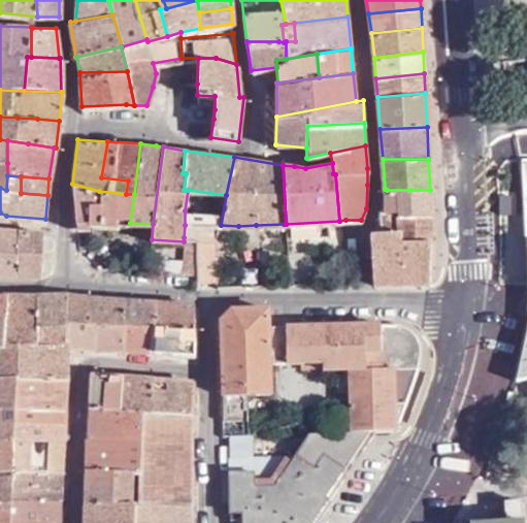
[(72,184),(76,223),(90,223),(130,224),(130,223),(134,194),(126,194),(99,191),(72,184)]
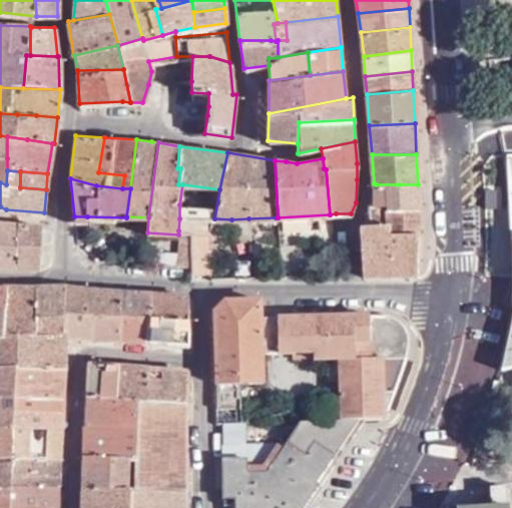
[(388,233),(417,233),(419,209),(399,208),(399,184),(376,184),(374,183),(368,197),(370,223),(388,223),(388,233)]
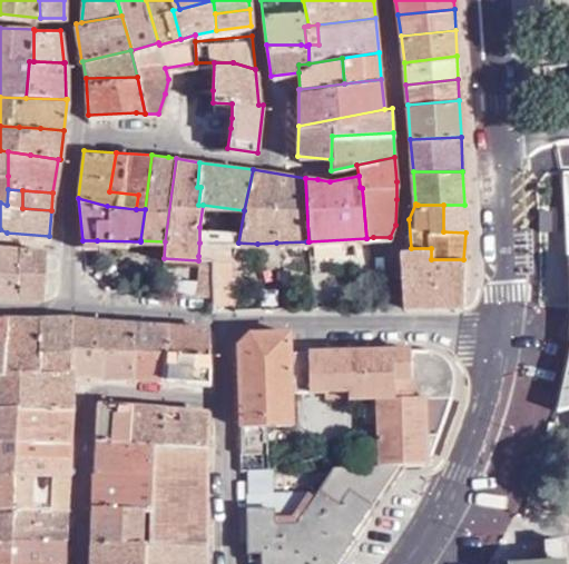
[(443,231),(466,233),(464,205),(443,205),(443,231)]
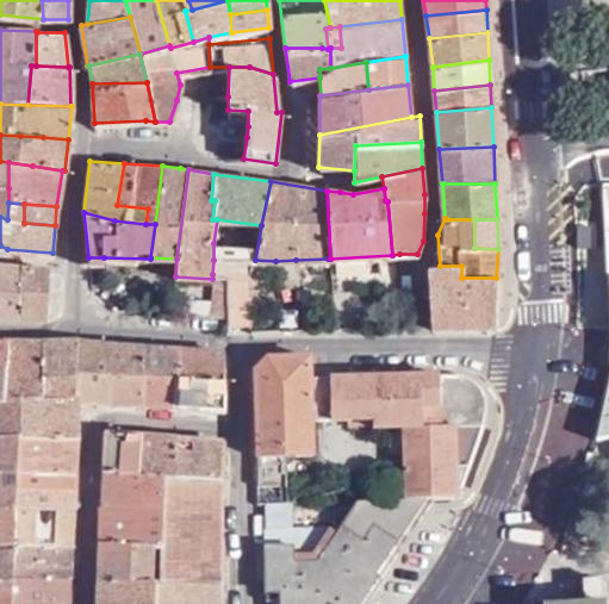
[(249,272),(250,260),(230,260),(230,267),(236,272),(249,272)]
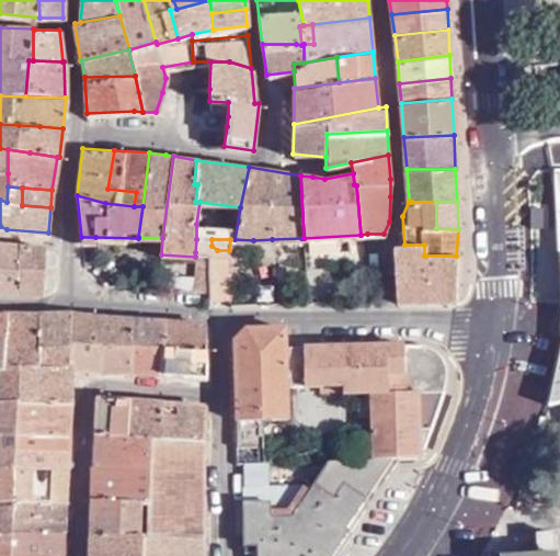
[(272,261),(272,239),(253,240),(253,262),(272,261)]
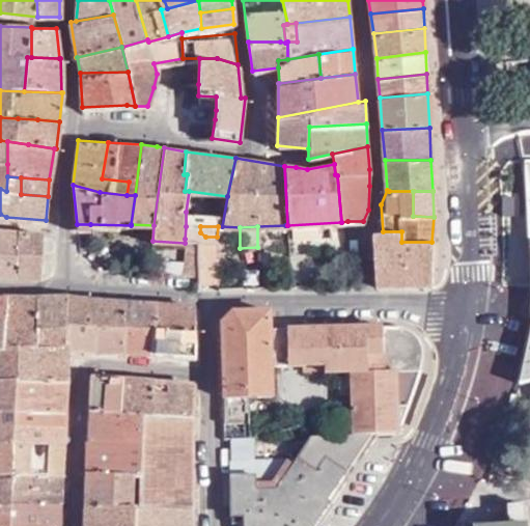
[(0,276),(15,277),(19,229),(0,227),(0,276)]
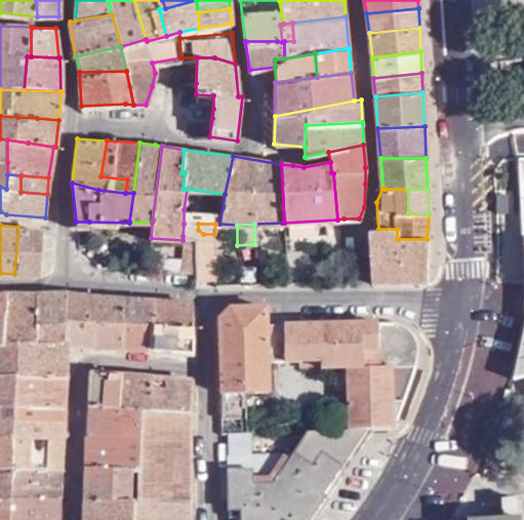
[(42,229),(18,227),(14,274),(41,273),(42,229)]
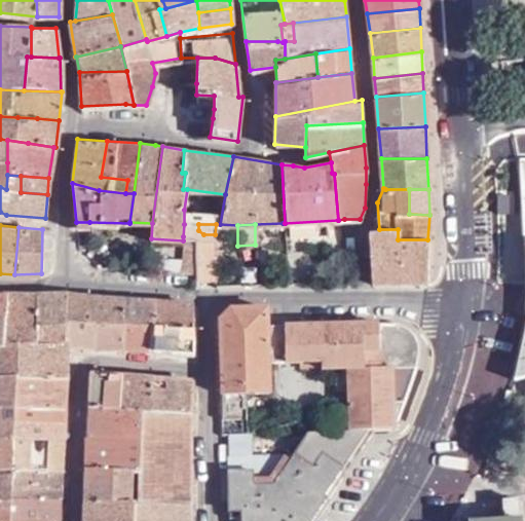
[(426,282),(427,239),(398,239),(398,229),(379,229),(369,229),(371,282),(426,282)]
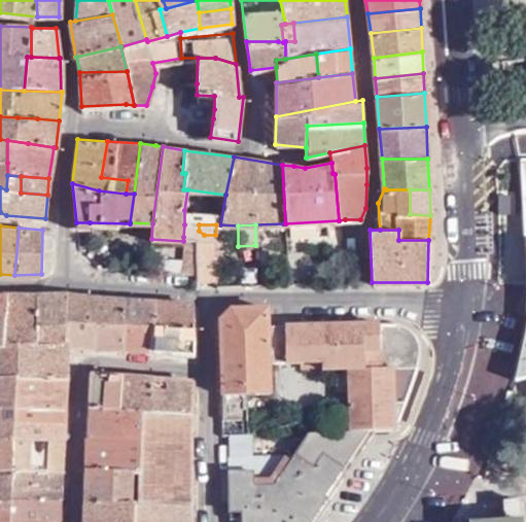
[(196,271),(196,238),(183,237),(183,241),(179,270),(196,271)]
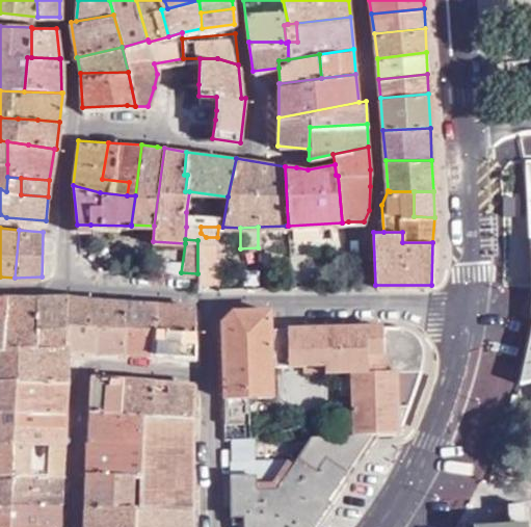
[(197,281),(213,281),(213,240),(197,240),(197,273),(197,281)]
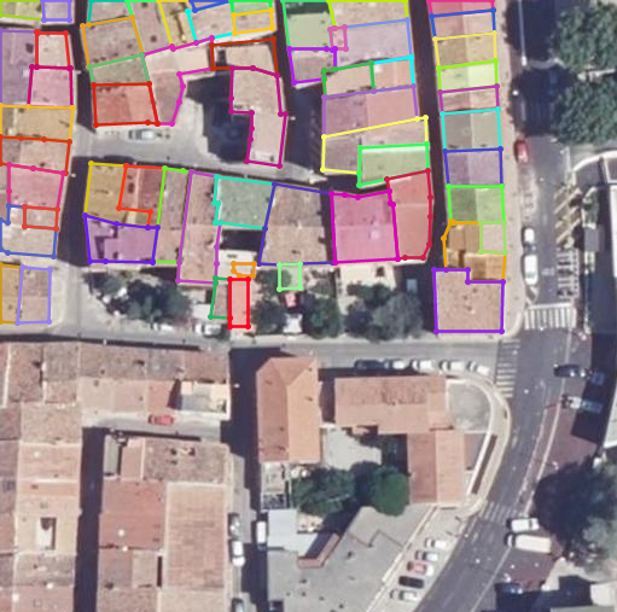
[(4,373),(1,403),(40,403),(40,343),(7,342),(4,373)]
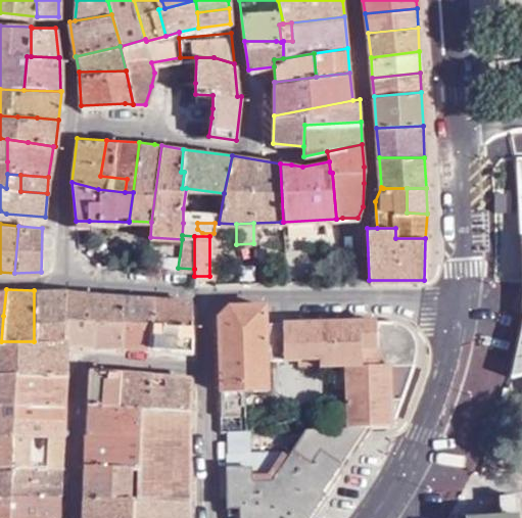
[(0,372),(16,372),(16,373),(66,373),(66,341),(64,341),(64,315),(65,291),(65,290),(34,290),(34,341),(1,341),(0,341),(0,372)]
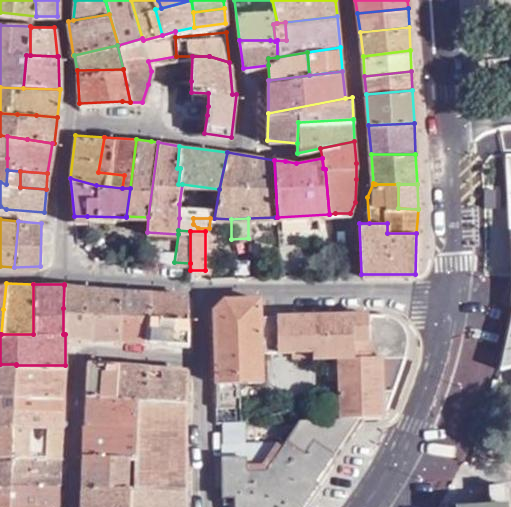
[(64,285),(63,308),(94,310),(120,312),(121,313),(121,289),(64,285)]
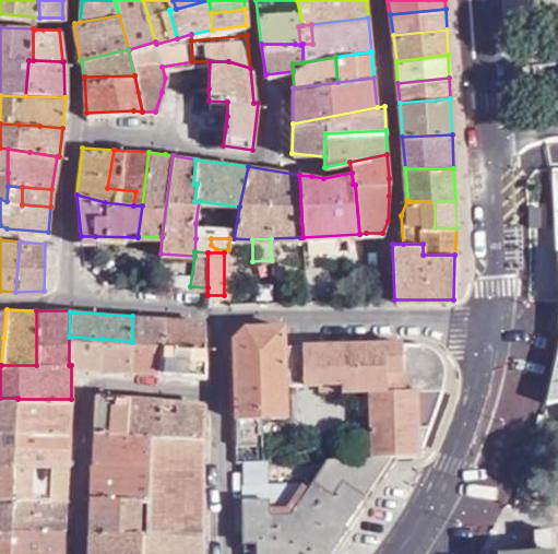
[(165,318),(132,316),(132,342),(165,343),(165,318)]
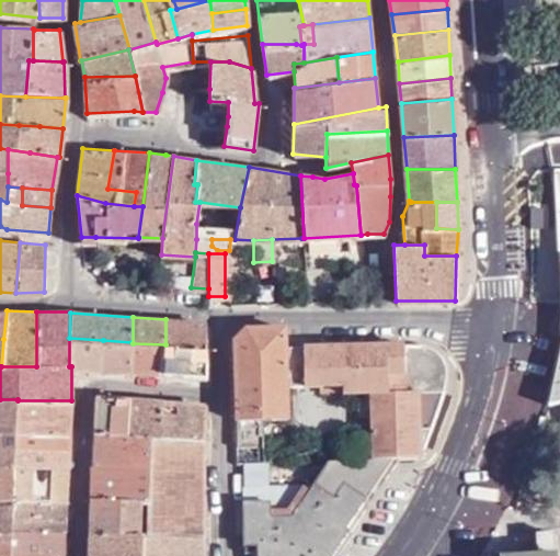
[(206,321),(166,319),(166,344),(206,348),(206,321)]
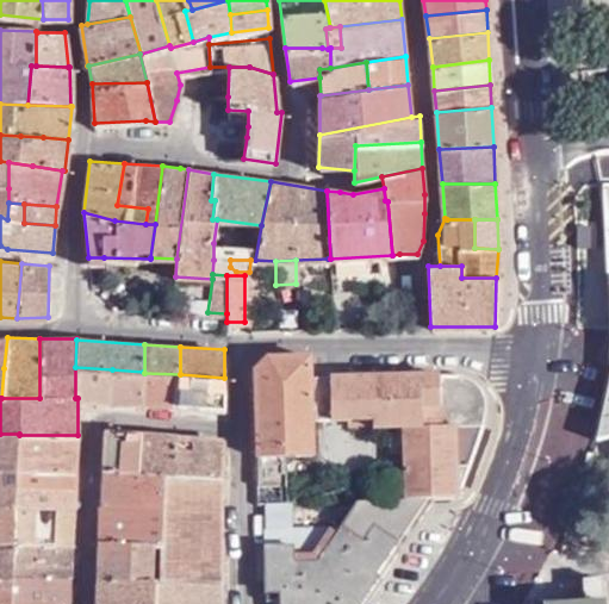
[(311,417),(310,374),(310,353),(268,354),(255,366),(258,453),(285,453),(312,452),(311,417)]
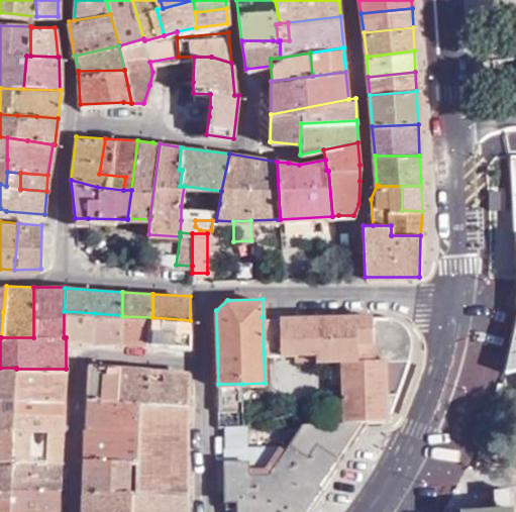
[(64,337),(66,337),(93,340),(95,313),(64,311),(64,337)]
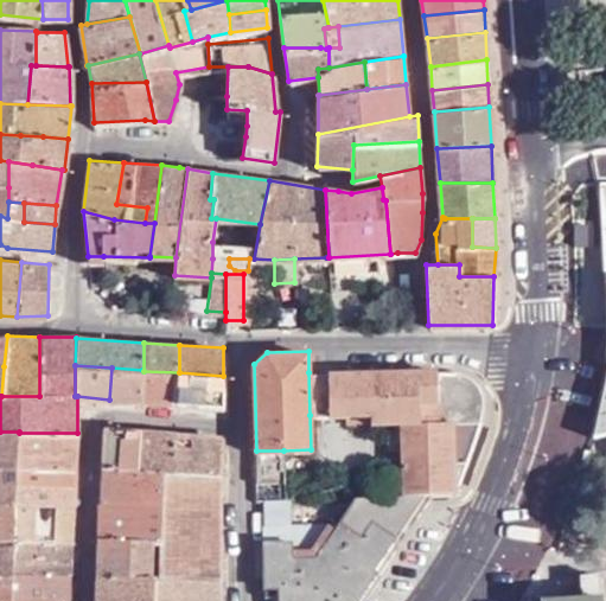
[(112,368),(109,400),(141,401),(142,370),(112,368)]
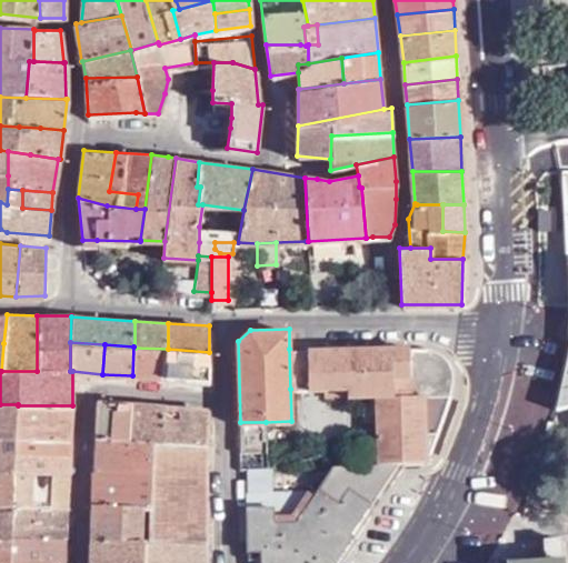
[(400,460),(425,460),(442,413),(450,389),(450,376),(449,370),(446,360),(441,352),(435,348),(426,345),(362,347),(289,349),(290,389),(328,386),(328,379),(347,379),(348,392),(348,394),(375,394),(377,461),(400,460)]
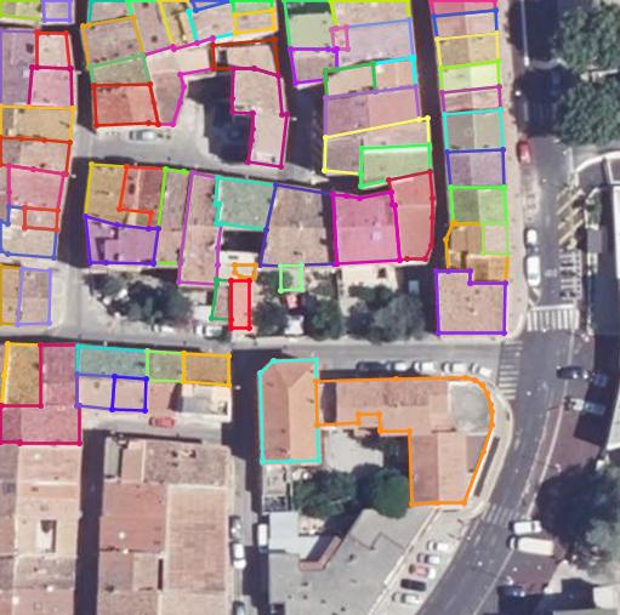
[(146,379),(144,410),(181,413),(183,385),(183,381),(147,380),(146,379)]
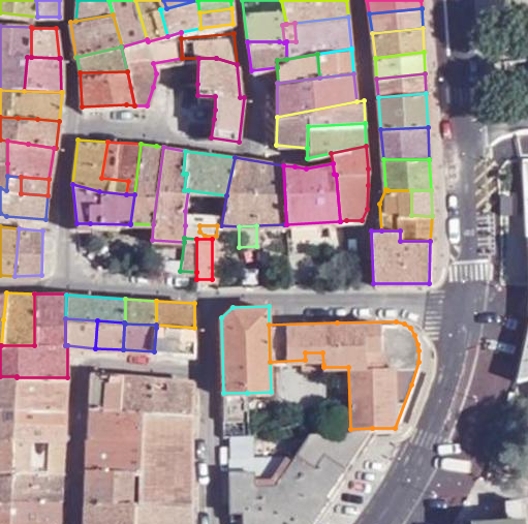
[(194,328),(156,325),(156,328),(154,351),(194,353),(194,328)]
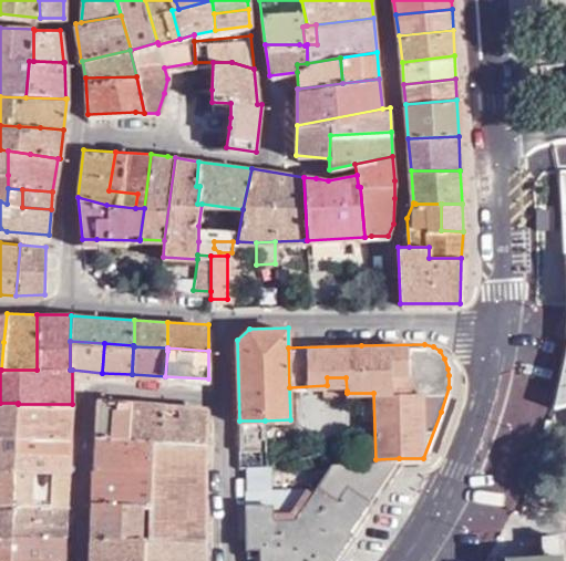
[(327,392),(347,391),(346,377),(327,377),(327,385),(327,392)]
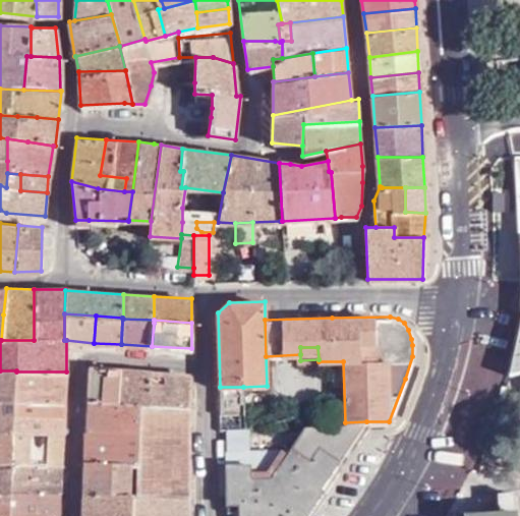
[(90,368),(88,401),(118,403),(120,370),(90,368)]
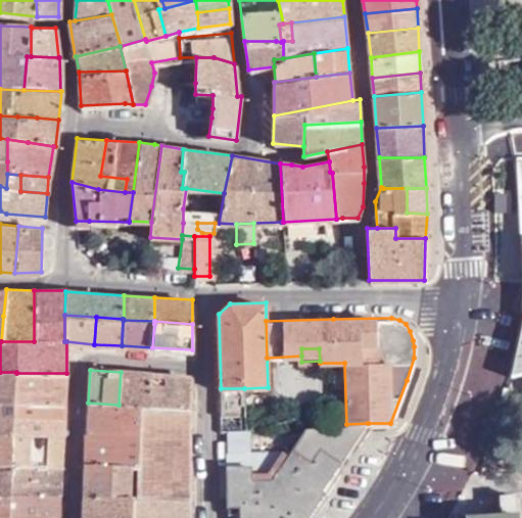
[(0,404),(14,405),(14,403),(16,373),(16,372),(0,372),(0,404)]
